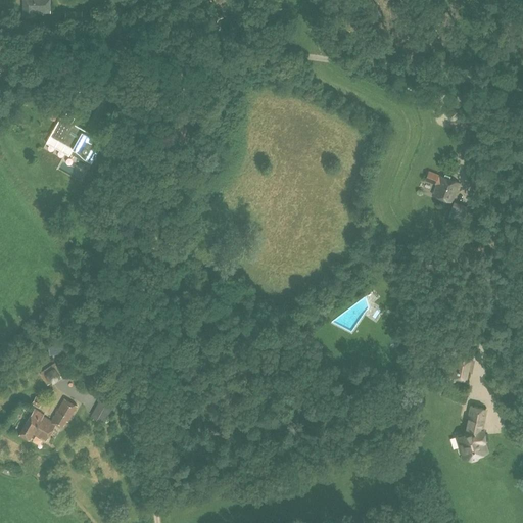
[(22,0),(24,17),(35,17),(36,13),(50,13),(50,0),(22,0)]
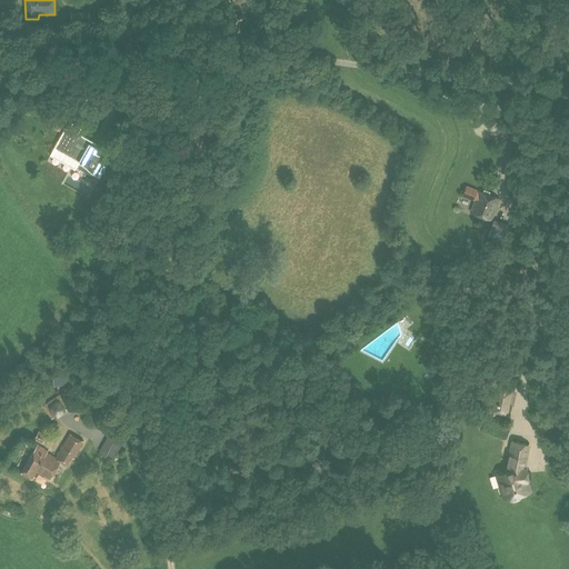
[(71,12),(71,26),(89,26),(89,12),(71,12)]
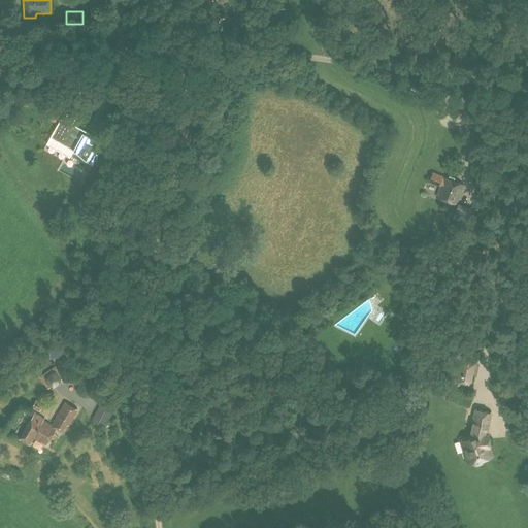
[(35,93),(40,96),(43,90),(51,94),(56,84),(43,76),(38,88),(35,93)]
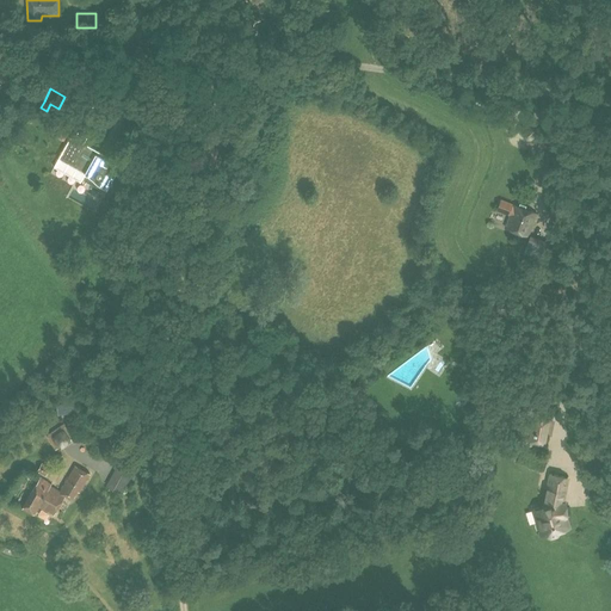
[(93,158),(91,156),(81,152),(82,152),(80,150),(87,136),(75,130),(59,159),(85,173),(82,178),(105,191),(110,183),(111,184),(112,181),(111,180),(118,168),(107,162),(106,165),(103,164),(106,159),(96,153),(93,158)]
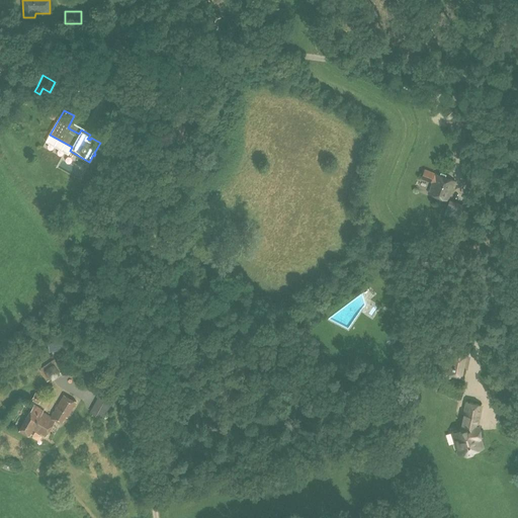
[(429,193),(448,200),(455,180),(425,169),(422,178),(432,182),(429,193)]
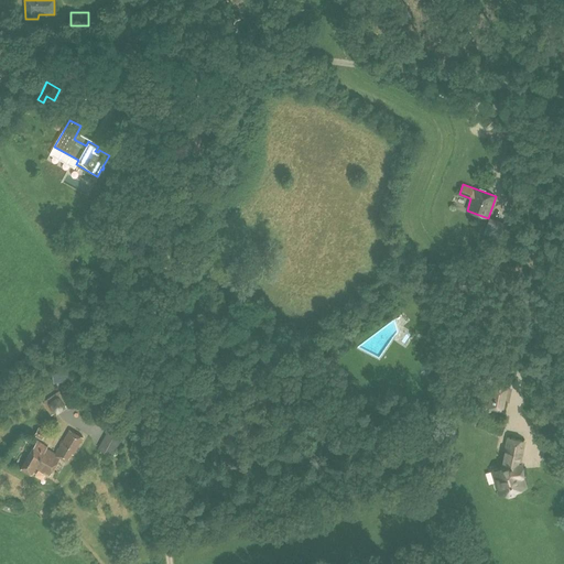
[(477,235),(500,243),(508,224),(489,217),(484,230),(479,229),(477,235)]
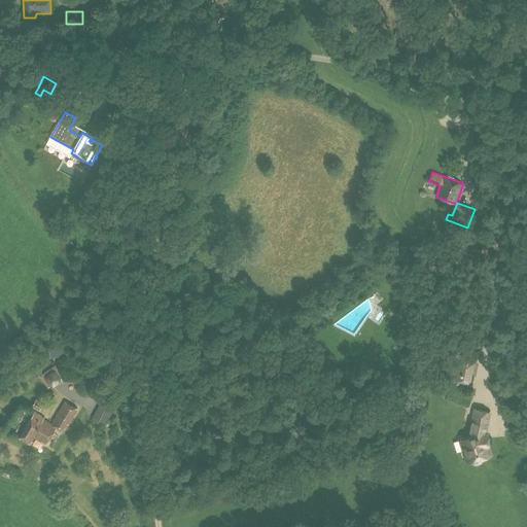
[(400,316),(408,317),(410,309),(402,308),(400,316)]
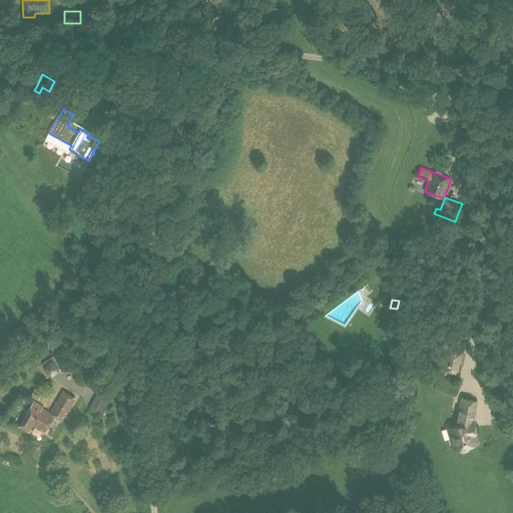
[(61,336),(47,339),(49,348),(63,346),(61,336)]
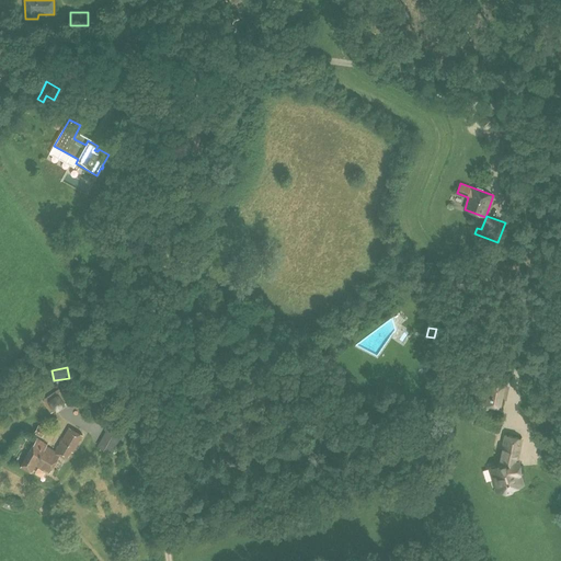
[(484,408),(501,411),(505,386),(490,382),(484,408)]
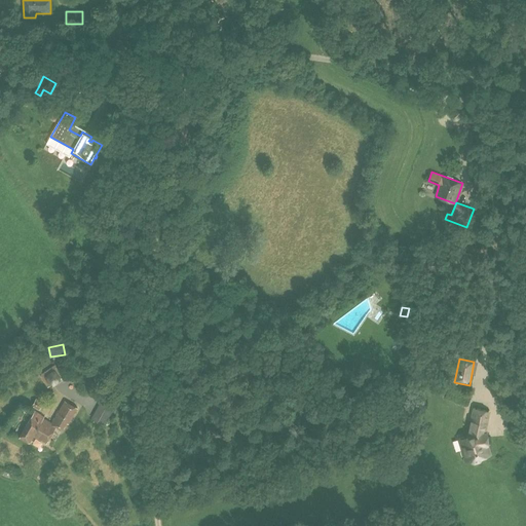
[(39,375),(48,387),(65,375),(60,367),(59,368),(55,363),(39,375)]
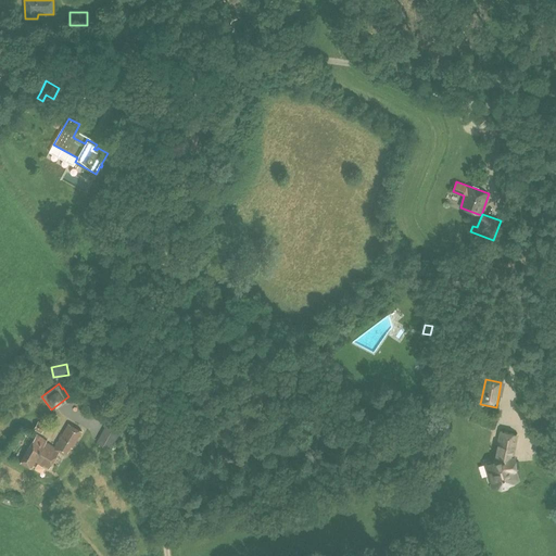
[(34,428),(41,433),(46,426),(39,420),(34,428)]
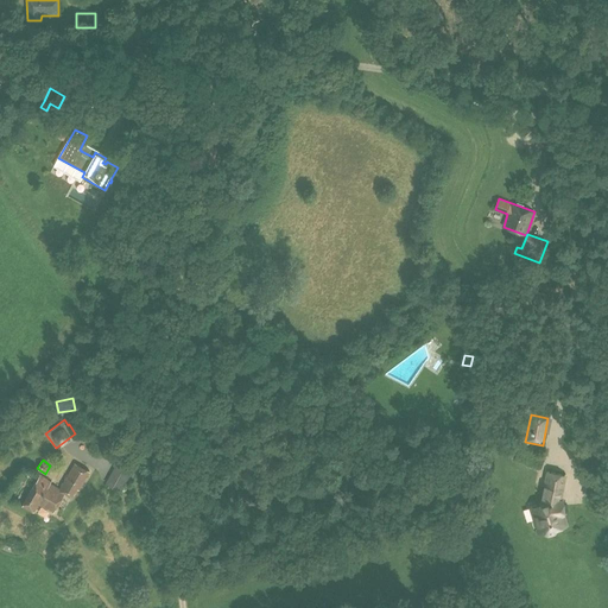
[(39,504),(54,512),(65,493),(71,498),(77,488),(80,489),(90,472),(74,462),(59,488),(51,482),(52,481),(40,474),(23,505),(35,512),(39,504)]
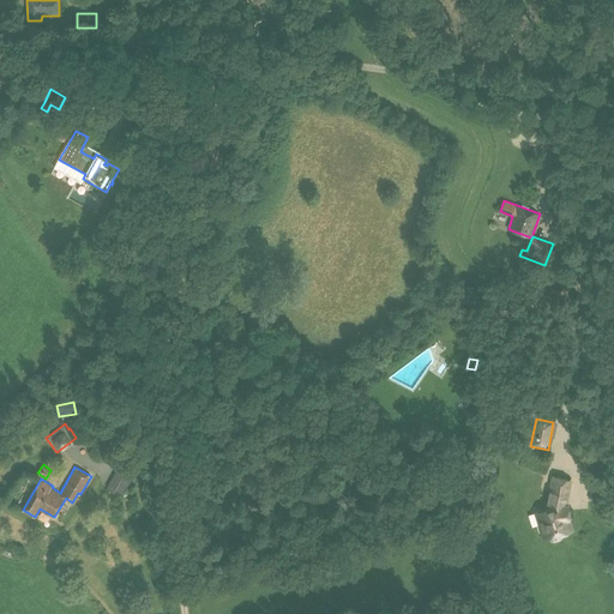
[(107,495),(114,499),(116,493),(120,494),(132,473),(120,467),(108,488),(110,489),(107,495)]
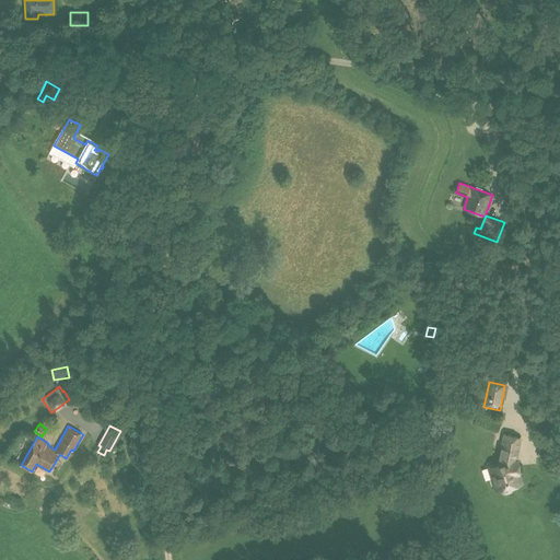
[(493,478),(498,491),(522,483),(518,474),(520,473),(518,461),(516,461),(521,438),(505,434),(499,464),(489,467),(492,479),(493,478)]
